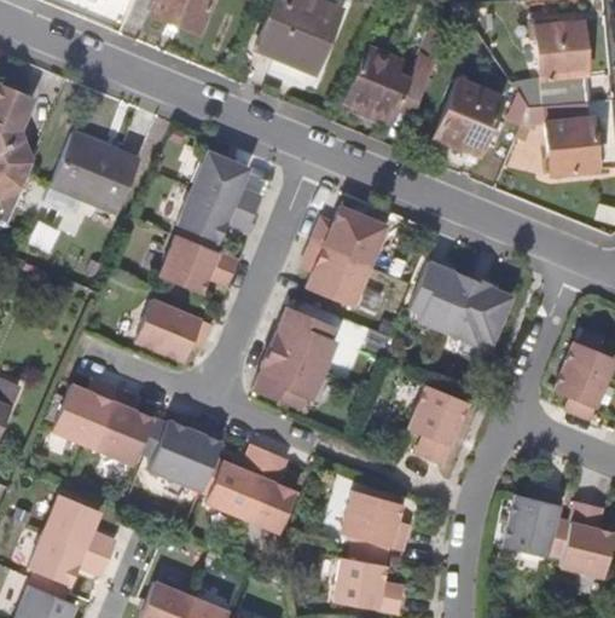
[(204,0),(146,0),(141,12),(192,32),(204,0)]
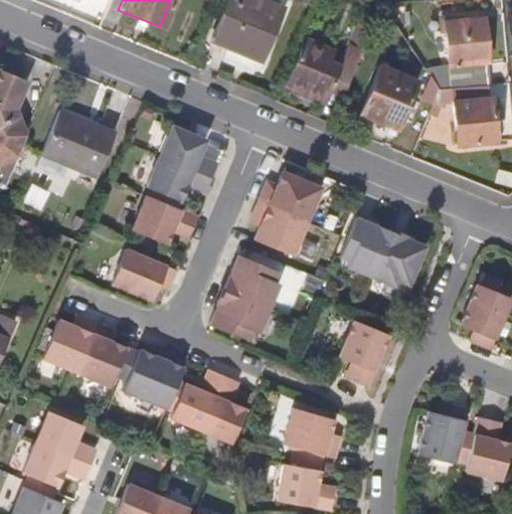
[(279,10),(256,0),(227,0),(212,39),(259,59),(279,10)]
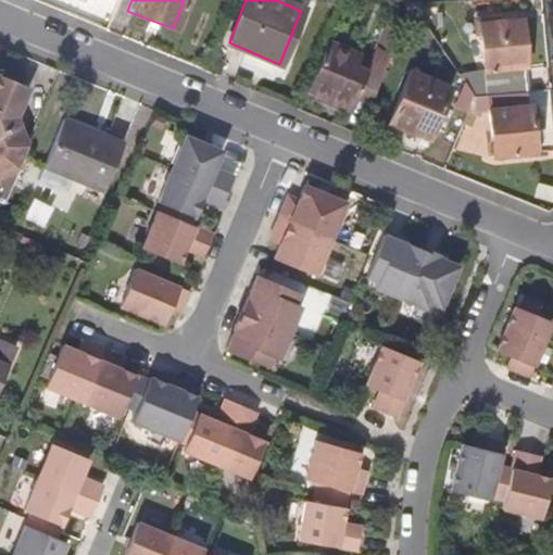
[(373,50),(388,57),(401,25),(386,19),(373,50)]
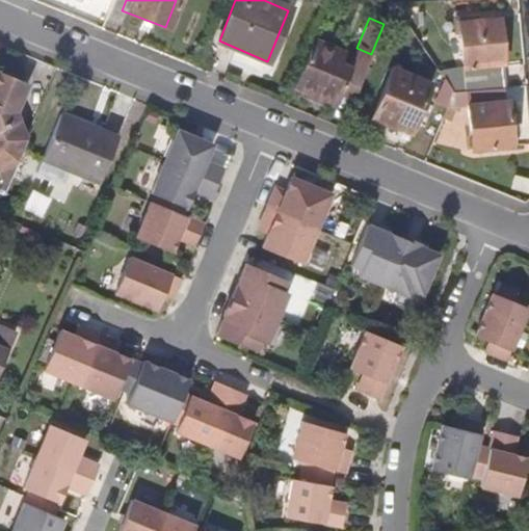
[(473,69),(474,88),(502,86),(500,67),(503,65),(500,20),(460,23),(465,69),(473,69)]
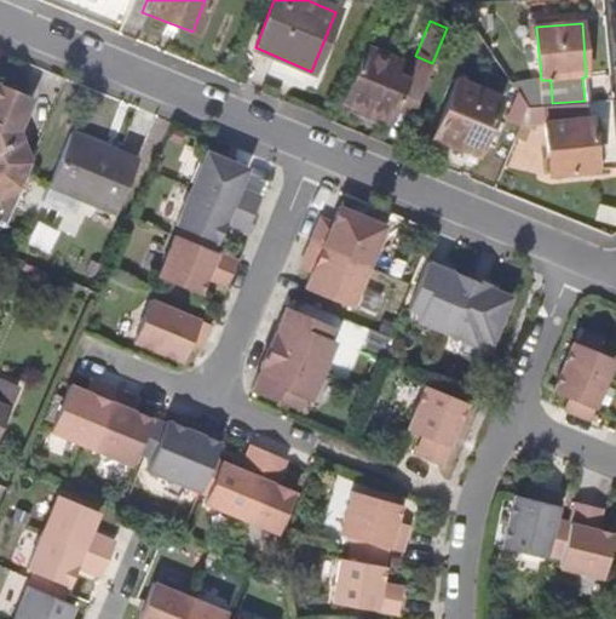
[(339,98),(406,125),(426,76),(360,47),(339,98)]
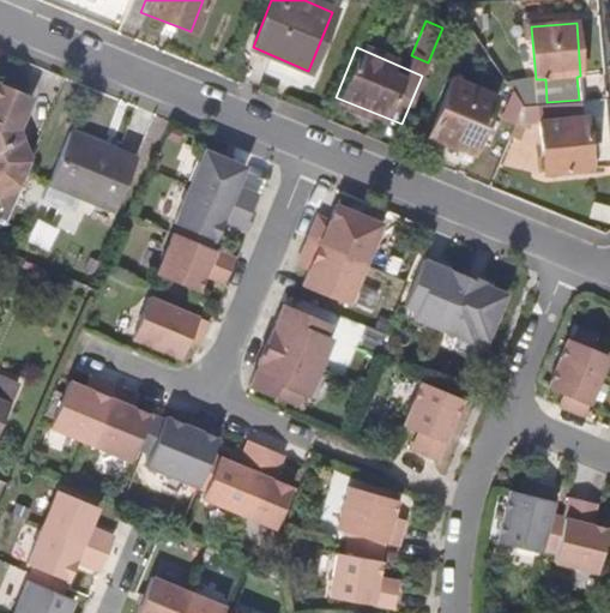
[(452,131),(473,139),(494,90),(451,72),(428,130),(450,139),(452,131)]
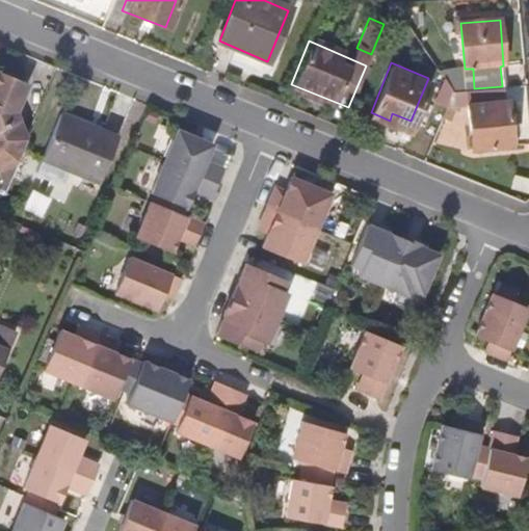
[(465,69),(437,71),(441,77),(450,90),(474,88),(473,69),(465,69)]
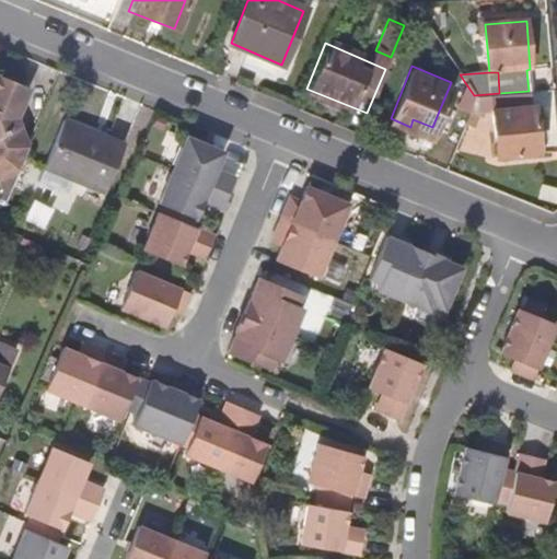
[(0,177),(1,178),(25,169),(33,149),(20,117),(32,88),(0,73),(0,177)]
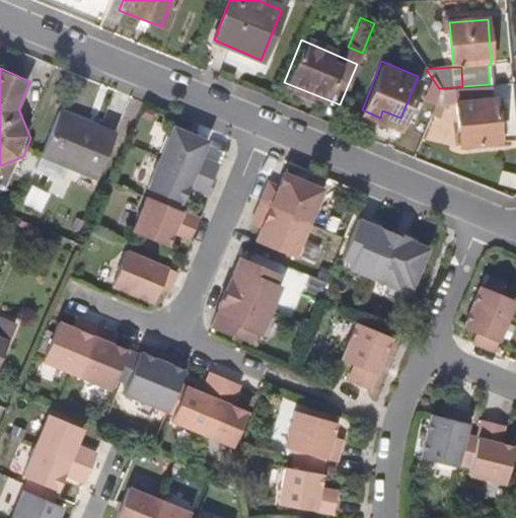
[(439,88),(430,75),(420,97),(433,103),(433,102),(439,88)]
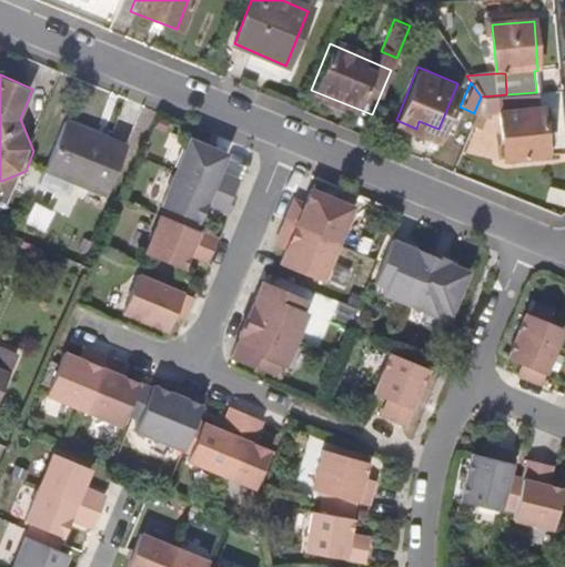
[(538,104),(538,92),(536,92),(506,94),(481,97),(474,112),(485,111),(497,111),(502,159),(546,155),(543,104),(538,104)]
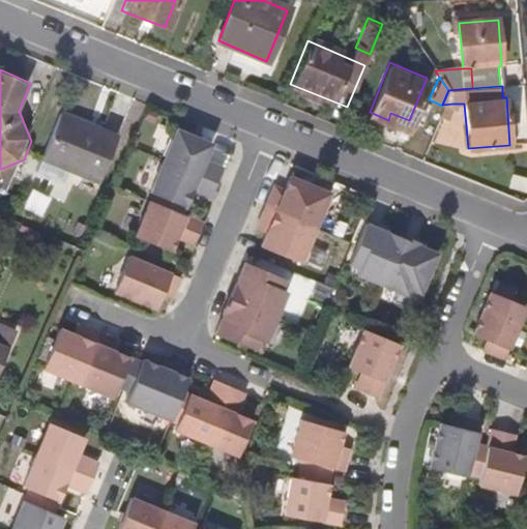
[(452,104),(442,105),(442,106),(437,115),(446,119),(452,104)]
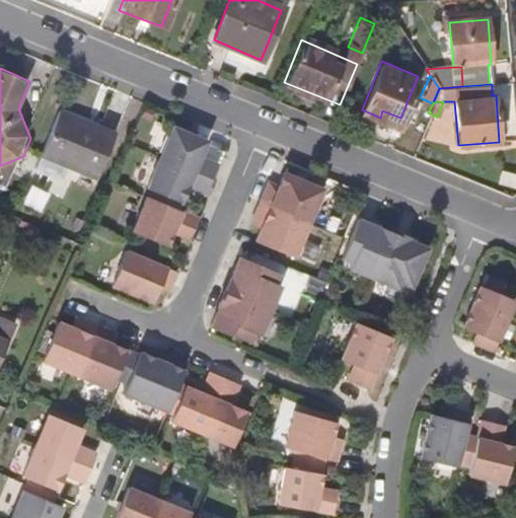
[(44,154),(101,178),(120,133),(63,111),(44,154)]
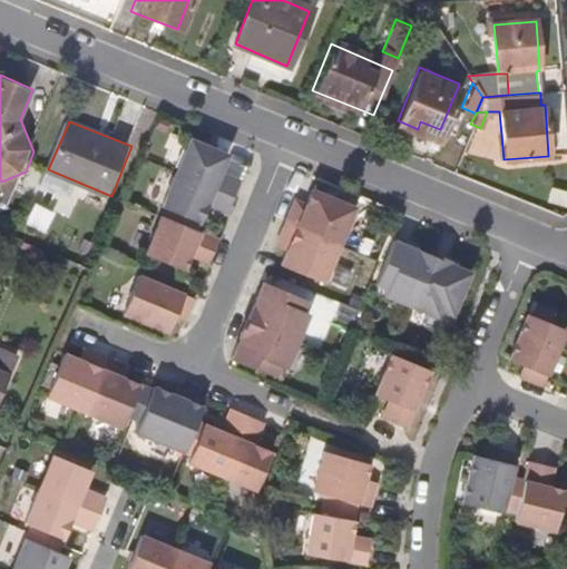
[(193,140),(179,175),(238,199),(238,198),(235,197),(242,182),(224,174),(231,156),(193,140)]
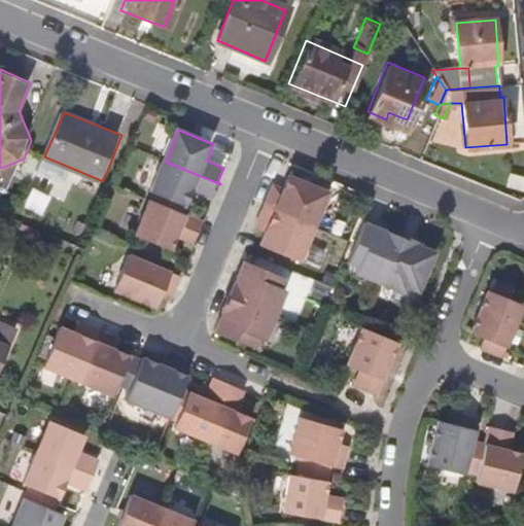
[(214,199),(220,184),(166,162),(152,193),(187,207),(195,190),(214,199)]
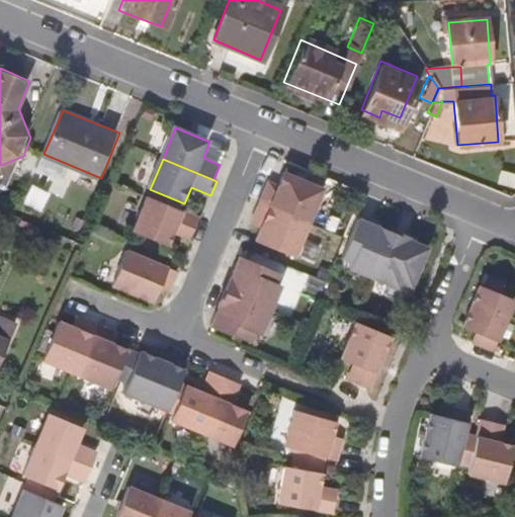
[(274,208),(313,225),(328,188),(289,173),(283,186),(281,192),(271,189),(264,204),(274,208)]
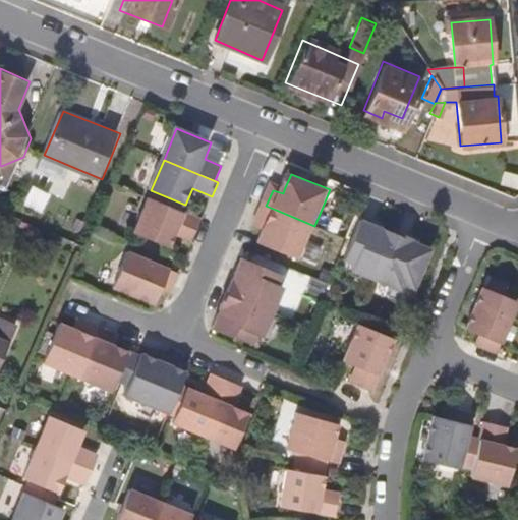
[(517,178),(500,178),(500,190),(516,190),(517,178)]
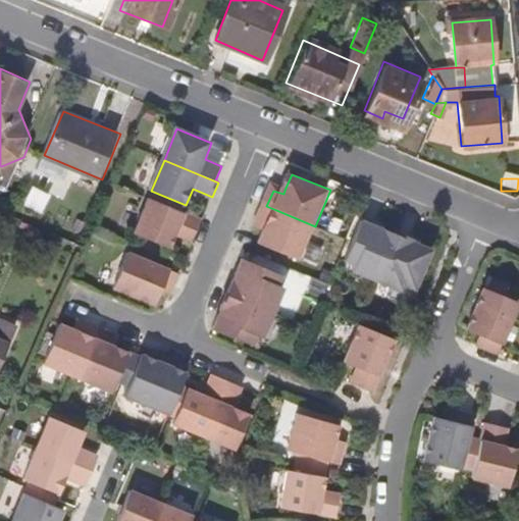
[(276,184),(273,191),(283,194),(286,188),(276,184)]
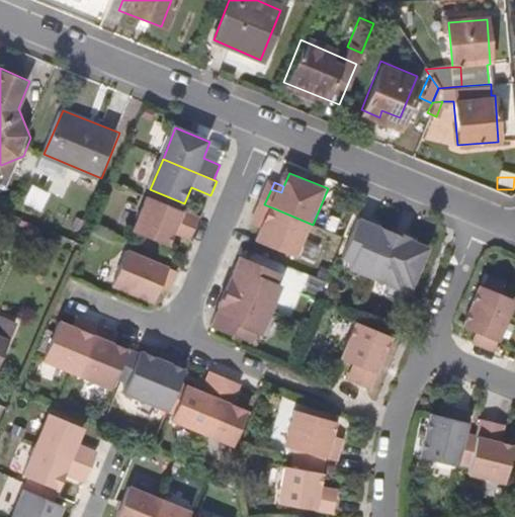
[(150,197),(136,233),(170,247),(176,234),(178,228),(195,234),(201,219),(150,197)]
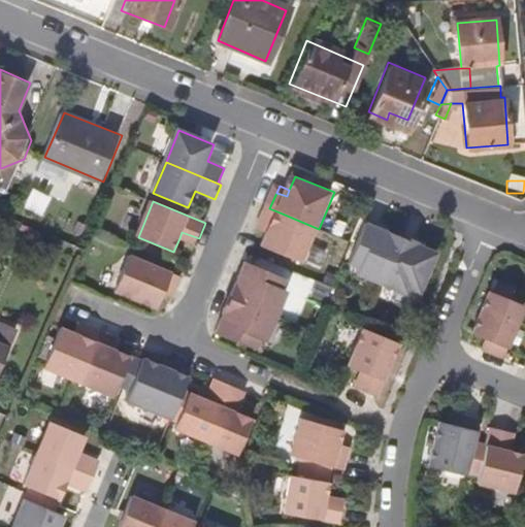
[(304,266),(319,229),(280,212),(269,208),(263,225),(273,229),(270,236),(265,250),(304,266)]
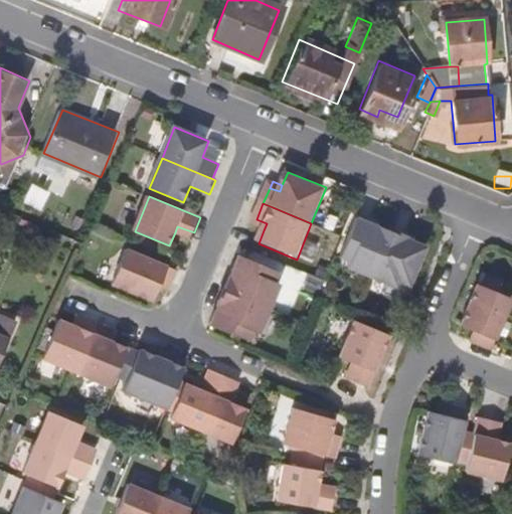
[(374,278),(393,230),(392,232),(358,218),(342,258),(352,262),(349,268),(374,278)]
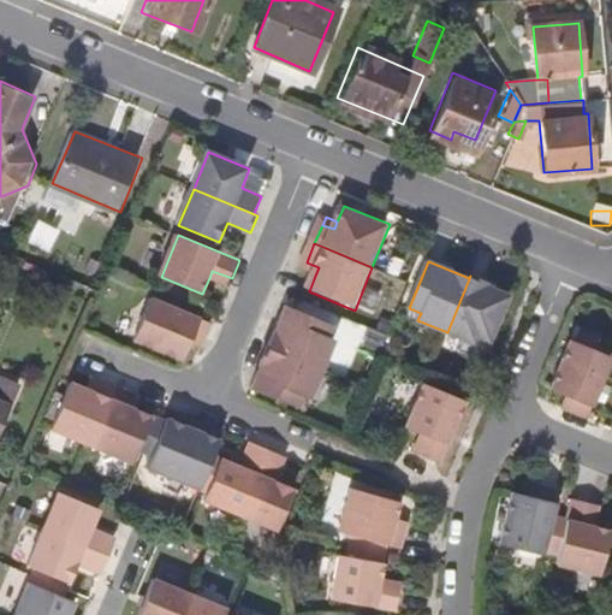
[(319,267),(307,262),(303,271),(315,276),(319,267)]
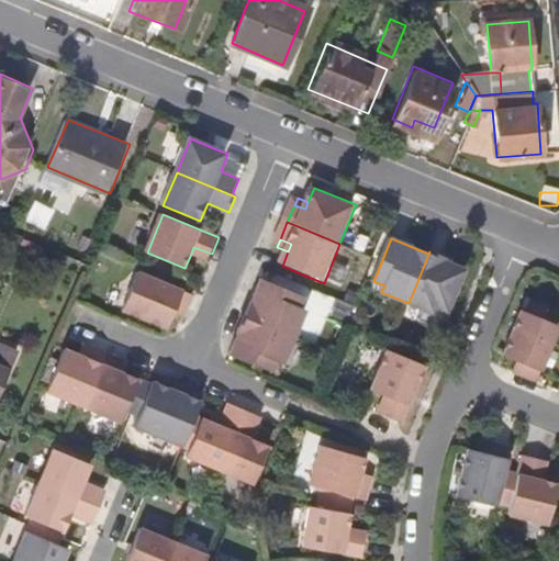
[(212,254),(193,247),(191,254),(209,260),(212,254)]
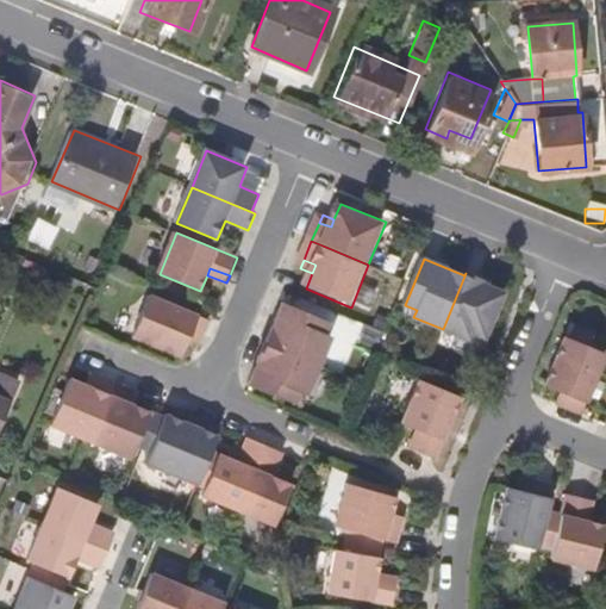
[(483,281),(466,273),(443,329),(472,341),(475,334),(487,339),(506,293),(483,284),(483,281)]
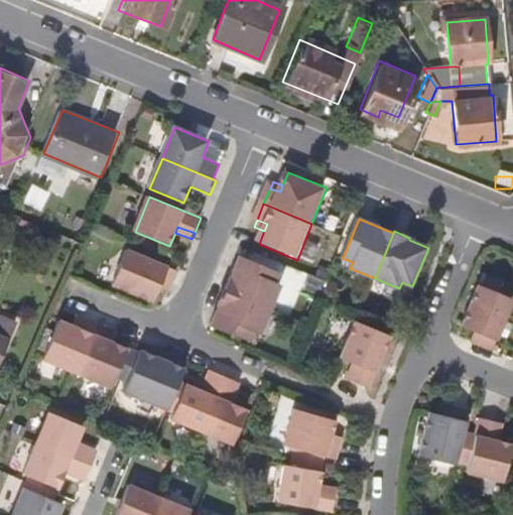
[(178,271),(128,251),(114,285),(154,302),(159,288),(162,282),(172,286),(178,271)]
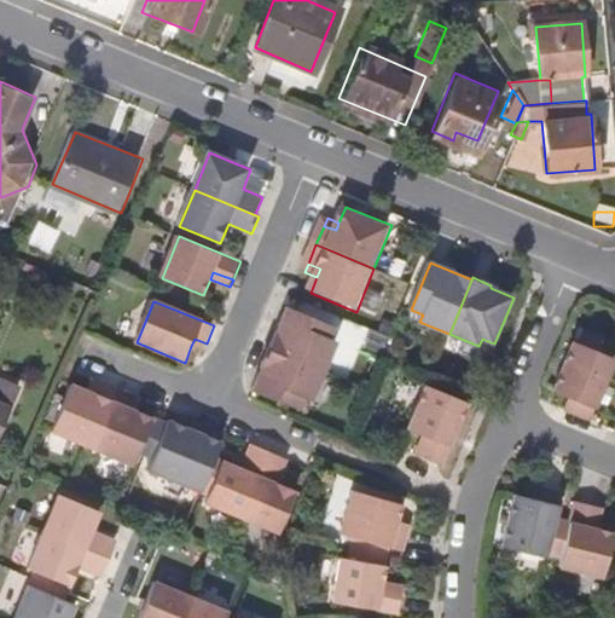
[(270,348),(326,373),(338,342),(331,340),(336,327),(289,307),(272,348),(270,348)]
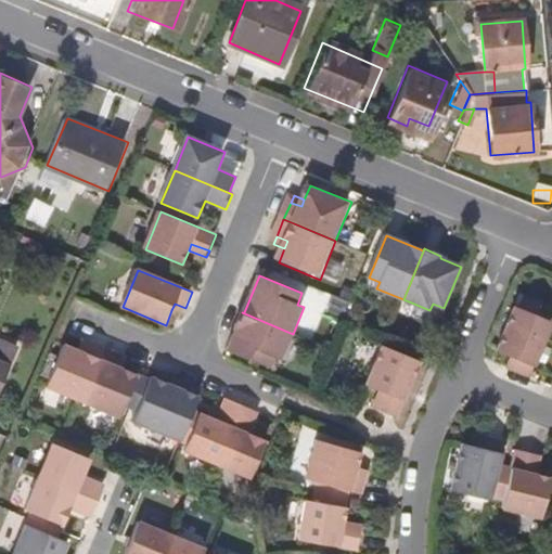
[(185,308),(175,304),(171,310),(182,314),(185,308)]
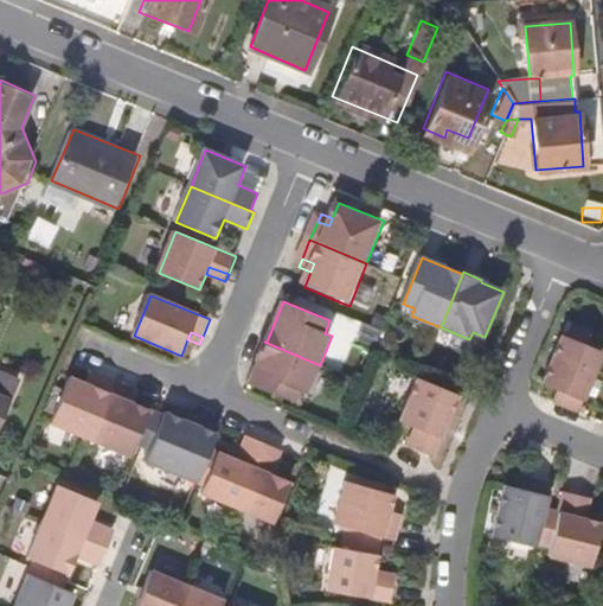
[(581,412),(602,359),(602,352),(564,337),(544,383),(560,390),(568,393),(563,404),(581,412)]
